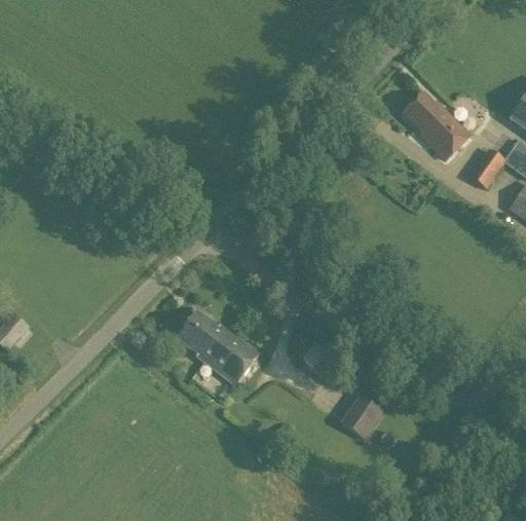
[(435,101),(425,90),(405,111),(423,129),(421,132),(448,157),(472,134),(437,99),(435,101)]
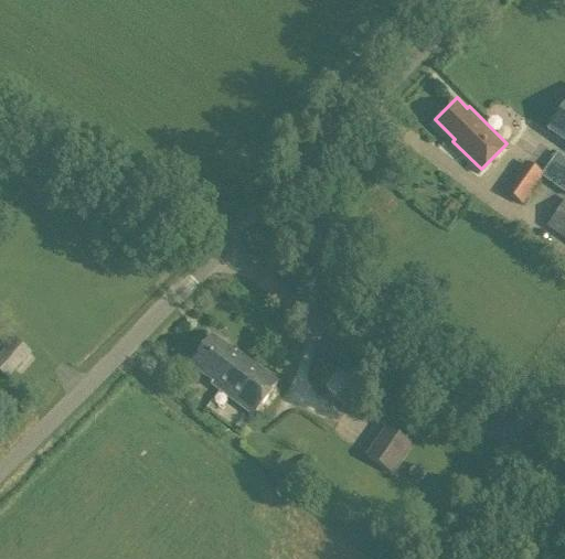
[(564,141),(564,98),(545,127),(564,141)]
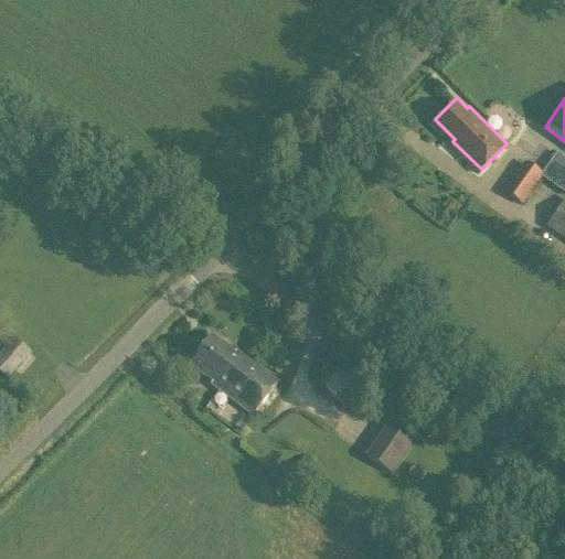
[(564,154),(556,149),(541,170),(522,158),(501,189),(521,202),(540,173),(564,191),(564,154)]
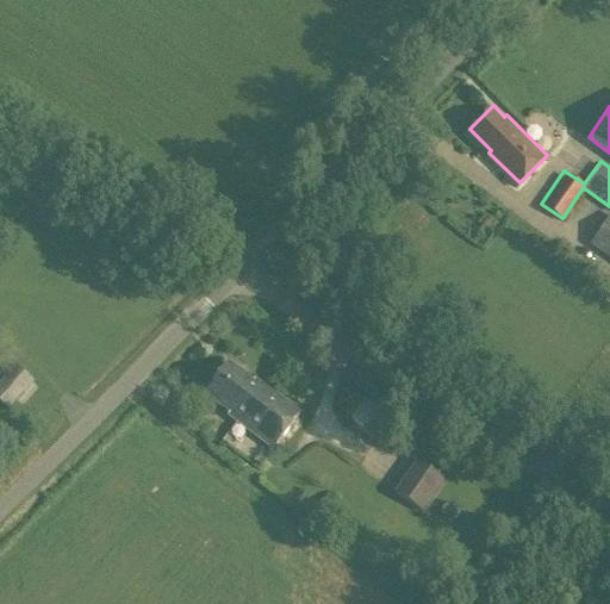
[(609,255),(609,211),(590,241),(609,255)]
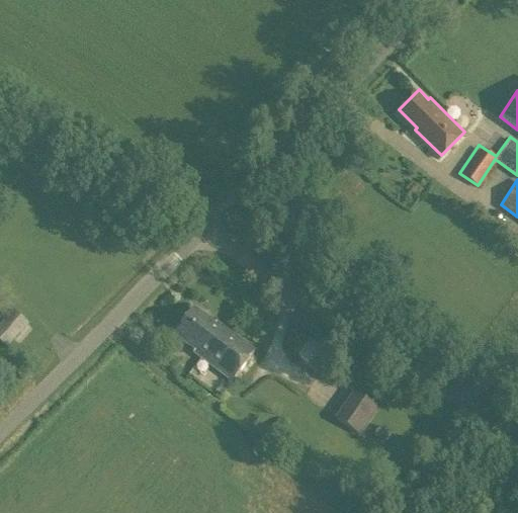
[(196,347),(216,320),(195,305),(175,331),(196,347)]
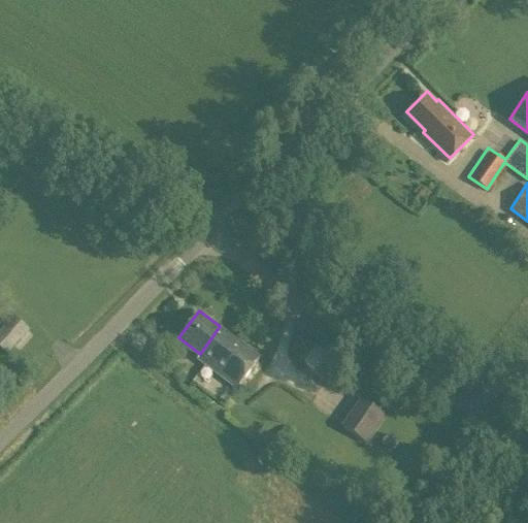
[(0,345),(6,351),(28,326),(11,312),(0,324),(0,345)]
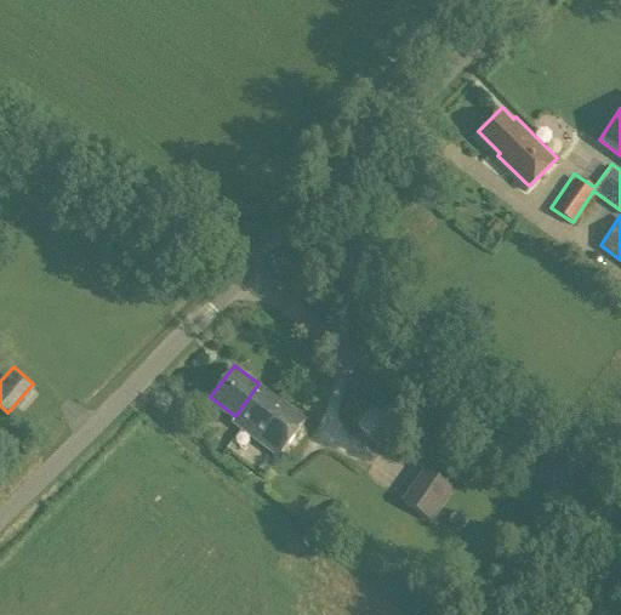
[(258,383),(235,416),(234,419),(279,453),(308,416),(261,380),(258,383)]
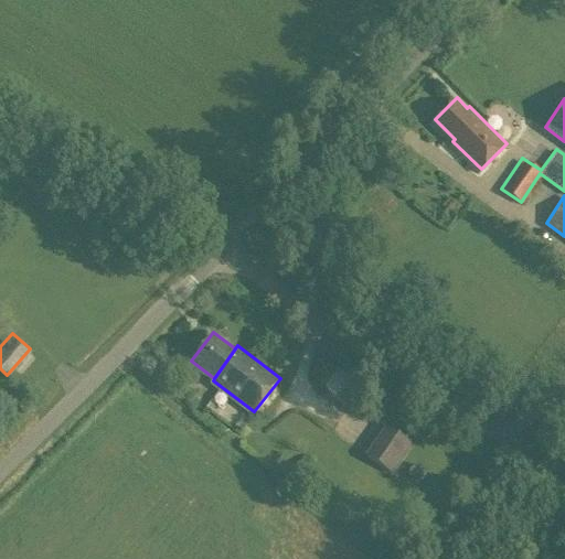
[(361,408),(373,389),(337,365),(324,384),(361,408)]
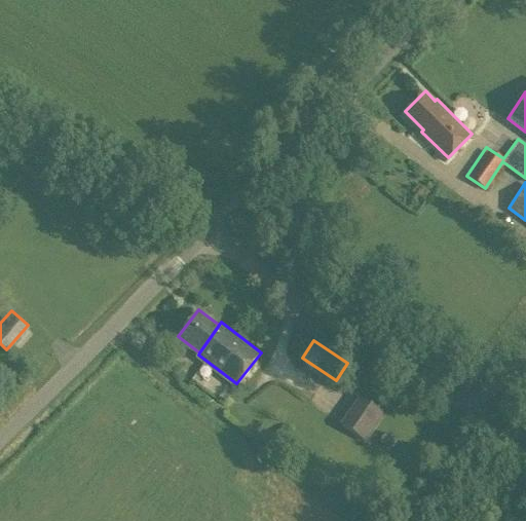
[(372,425),(381,412),(358,396),(348,409),(372,425)]
